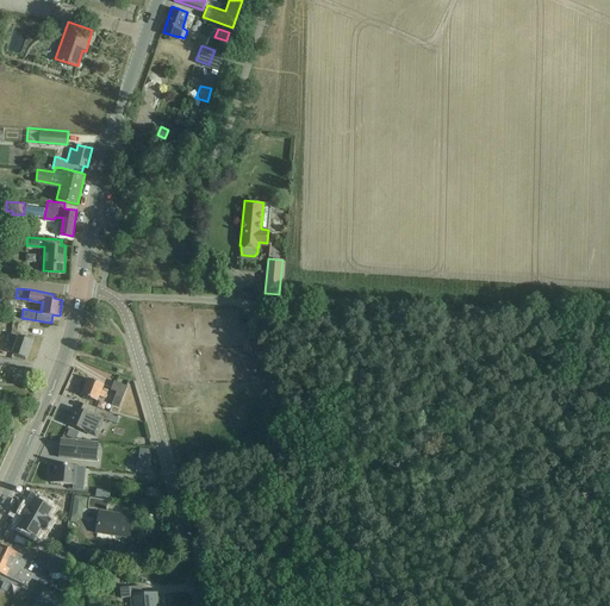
[(12,351),(25,356),(31,339),(11,332),(7,341),(16,343),(12,351)]
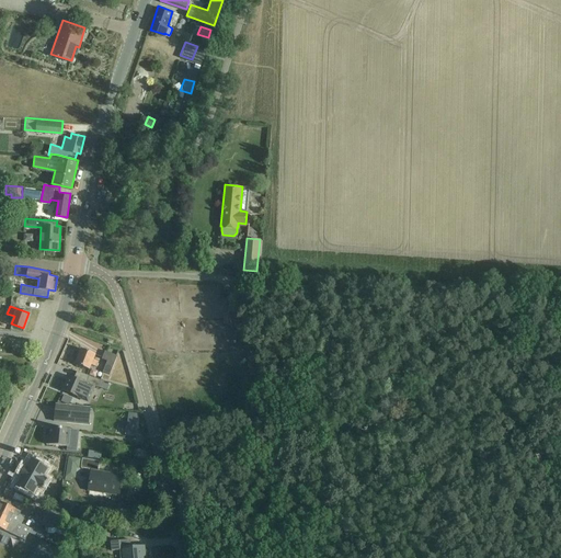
[(81,346),(75,362),(89,367),(91,363),(96,365),(99,360),(93,357),(95,352),(81,346)]
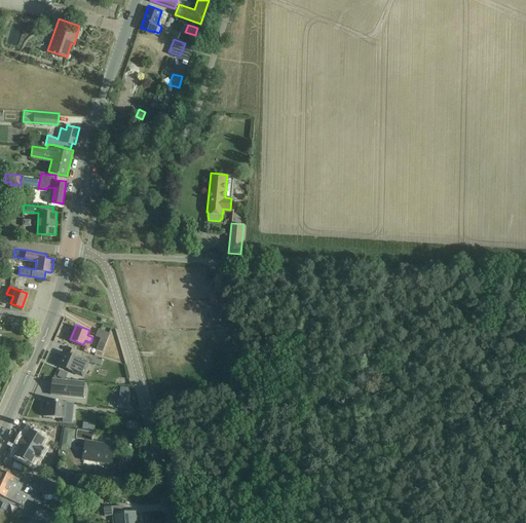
[(110,332),(99,327),(96,334),(101,336),(97,346),(103,349),(110,332)]
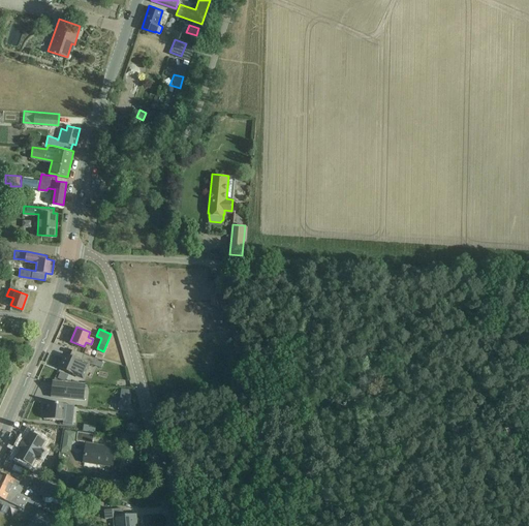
[(81,359),(97,365),(99,360),(95,358),(95,357),(83,351),(81,359)]
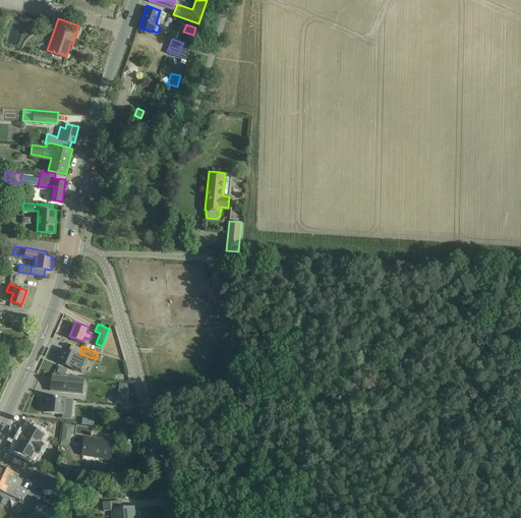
[(65,347),(59,360),(71,366),(81,370),(88,357),(77,352),(65,347)]
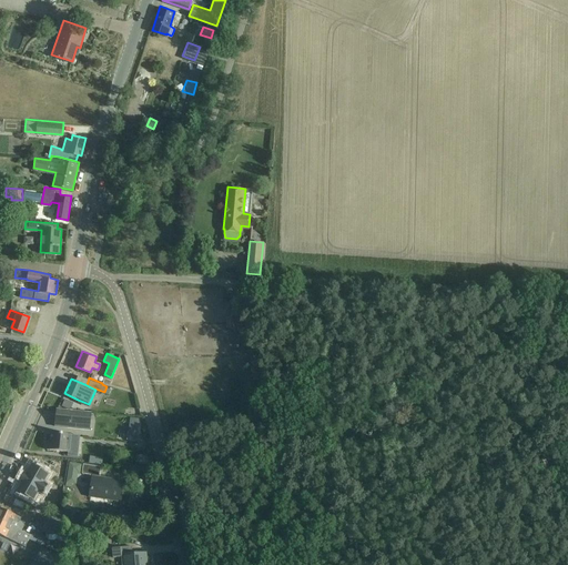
[(57,407),(54,425),(90,429),(92,411),(57,407)]
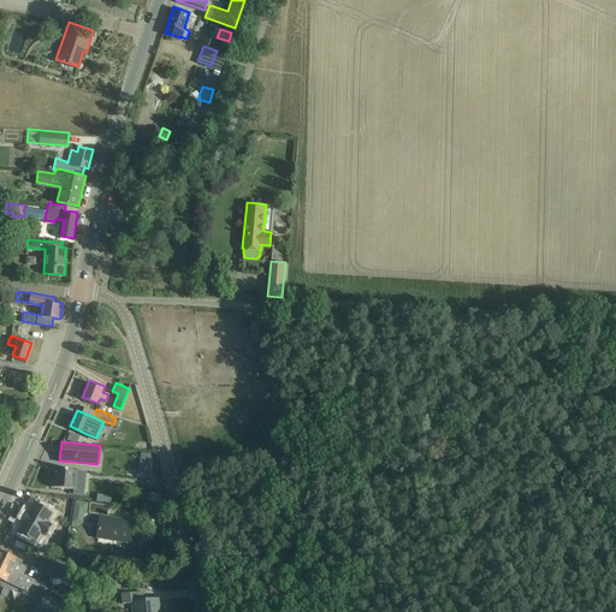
[(51,485),(63,486),(75,487),(77,469),(55,467),(54,476),(52,475),(51,485)]
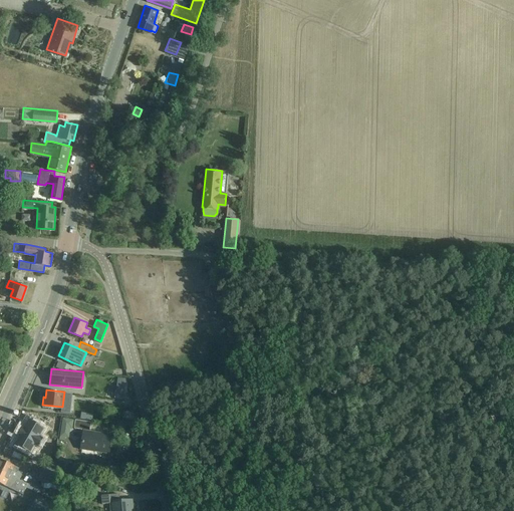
[(90,418),(92,412),(81,409),(79,416),(90,418)]
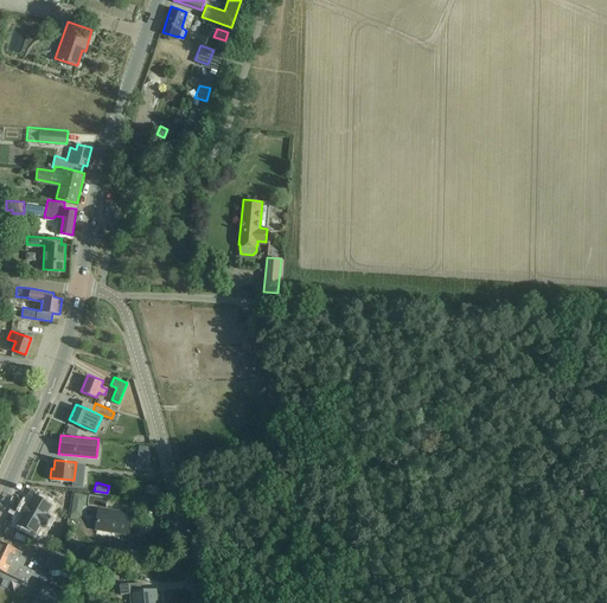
[(24,510),(18,520),(36,530),(42,519),(45,521),(51,512),(48,510),(52,501),(34,491),(29,500),(26,499),(21,508),(24,510)]
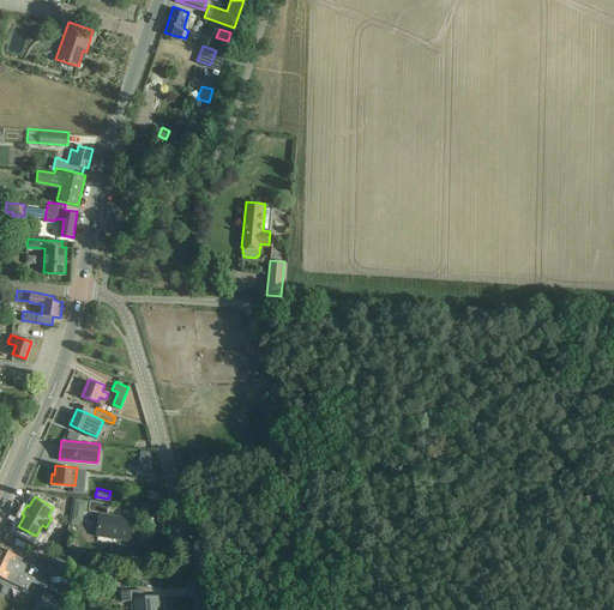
[(76,497),(73,507),(84,508),(86,509),(88,500),(76,497)]
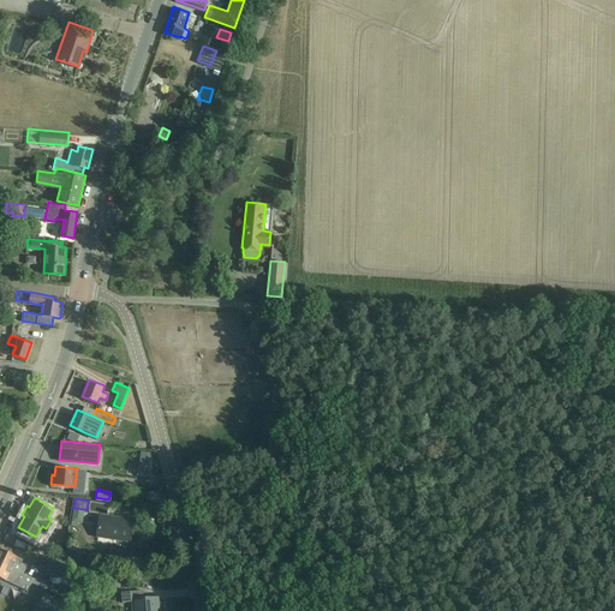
[(109,503),(90,499),(89,510),(102,511),(99,533),(130,538),(132,519),(107,515),(107,513),(109,513),(109,510),(108,510),(109,503)]
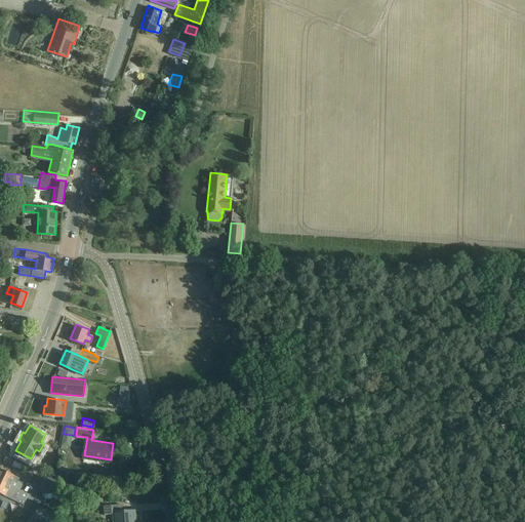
[(0,467),(0,479),(19,488),(24,481),(18,479),(19,477),(0,467)]
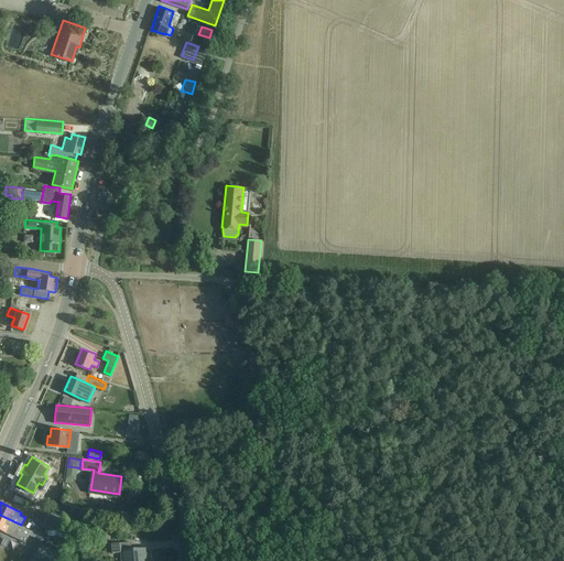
[(33,521),(47,524),(46,527),(64,530),(67,514),(45,509),(43,518),(34,517),(33,521)]
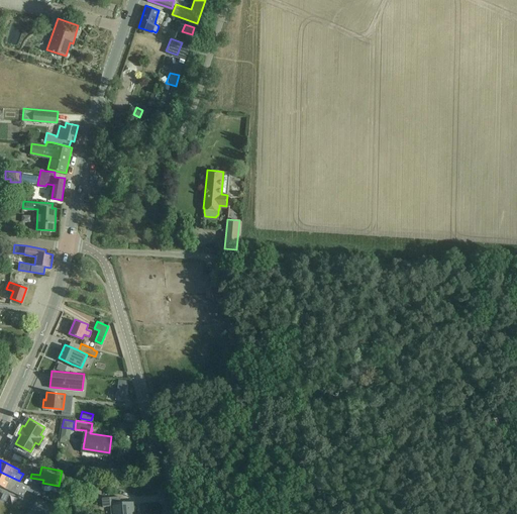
[(0,484),(23,495),(28,486),(19,481),(0,472),(0,484)]
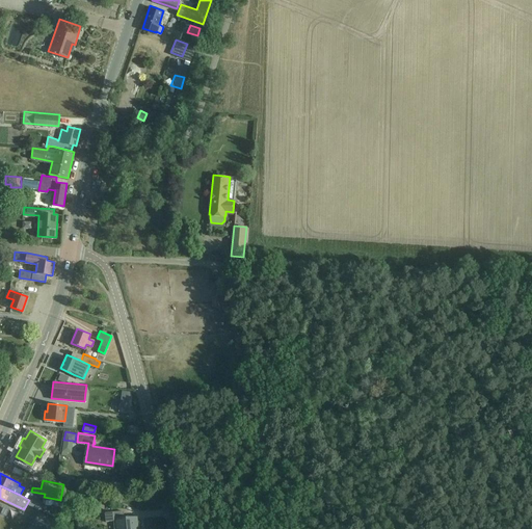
[(40,509),(42,504),(30,499),(28,503),(40,509)]
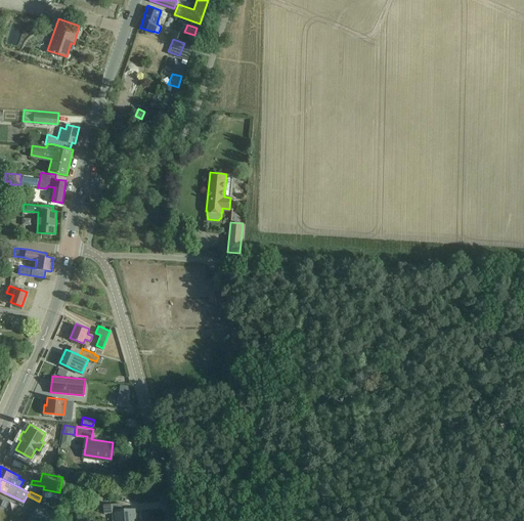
[(134,520),(133,509),(122,510),(122,502),(103,504),(104,512),(116,511),(116,520),(134,520)]
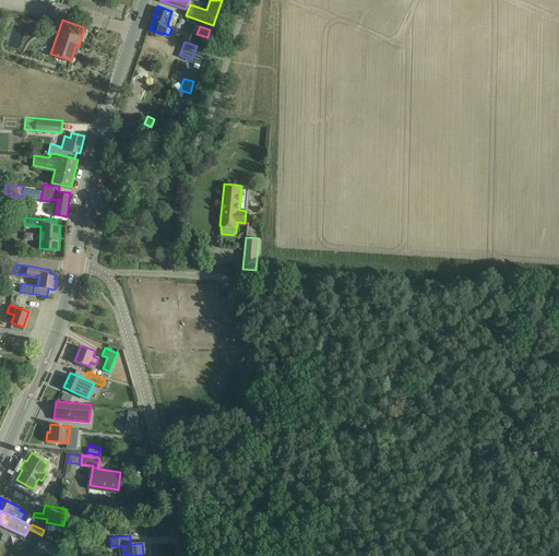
[(57,555),(62,547),(40,536),(33,553),(39,555),(57,555)]
